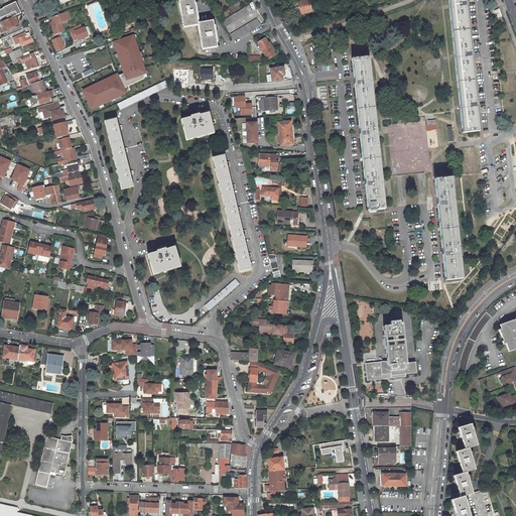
[(203,50),(217,48),(213,21),(199,24),(195,0),(190,0),(179,2),(183,28),(199,26),(203,50)]
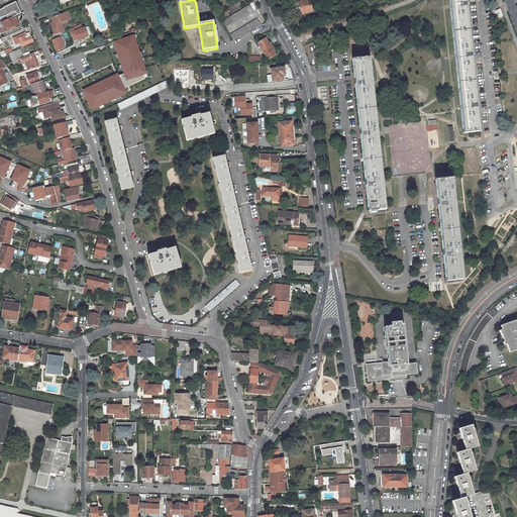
[(309,0),(305,0),(300,2),(301,7),(303,13),(313,11),(309,0)]
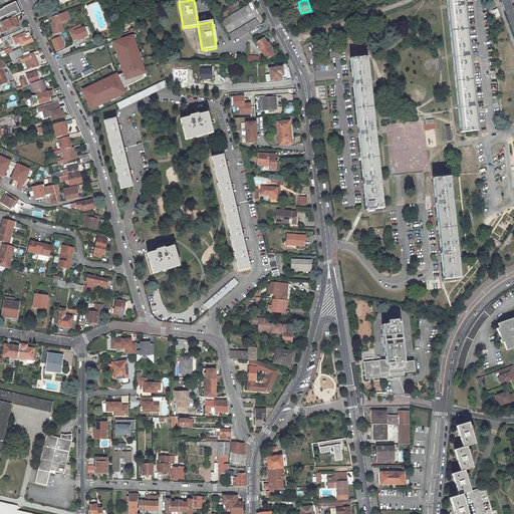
[(463,0),(446,0),(461,134),(478,132),(475,103),(470,54),(464,3),(463,0)]
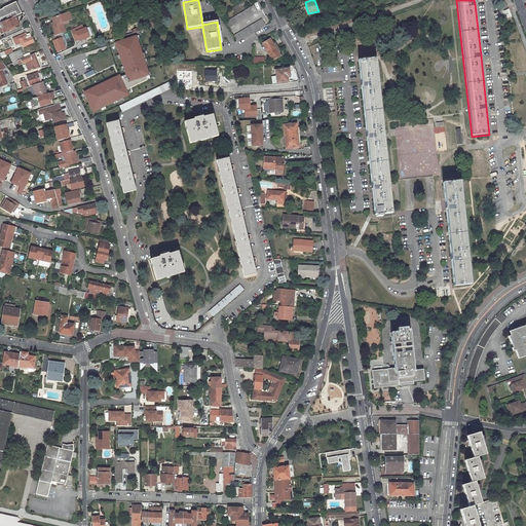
[(2,8),(0,9),(0,17),(15,11),(16,14),(21,13),(15,2),(2,7),(2,8)]
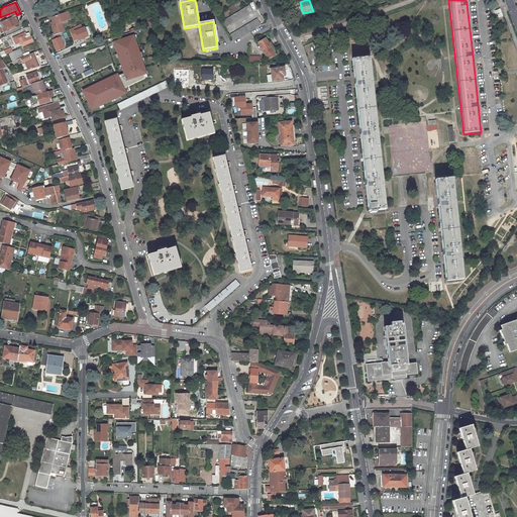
[(253,11),(250,5),(221,21),(225,27),(253,11)]
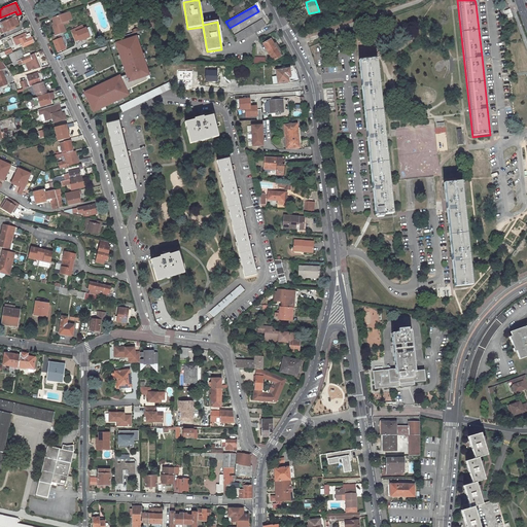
[(70,21),(67,12),(51,18),(53,23),(51,24),(53,26),(51,27),(56,36),(67,32),(63,23),(70,21)]
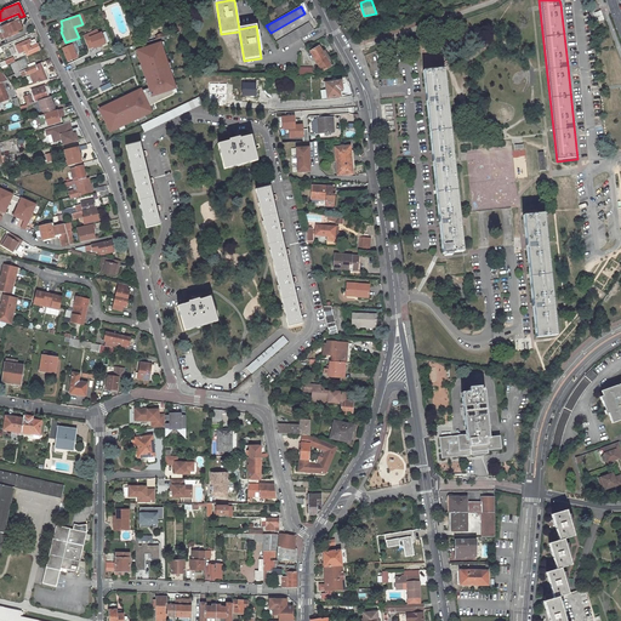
[(23,28),(20,20),(1,27),(6,39),(13,35),(12,33),(18,30),(23,28)]
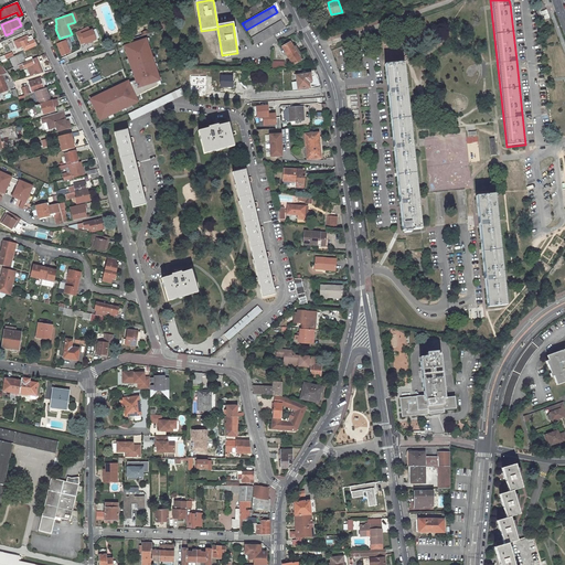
[(255,45),(270,36),(286,28),(281,21),(251,39),(255,45)]
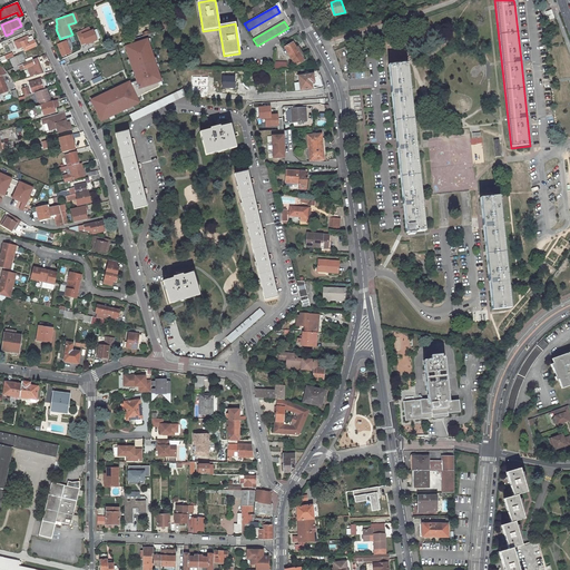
[(81,35),(91,30),(89,27),(77,32),(81,46),(86,43),(81,35)]
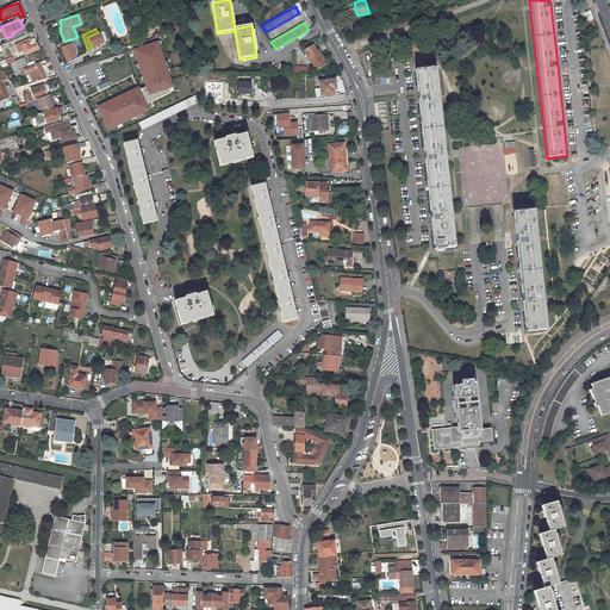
[(98,32),(87,37),(92,47),(92,49),(105,43),(99,31),(98,32)]
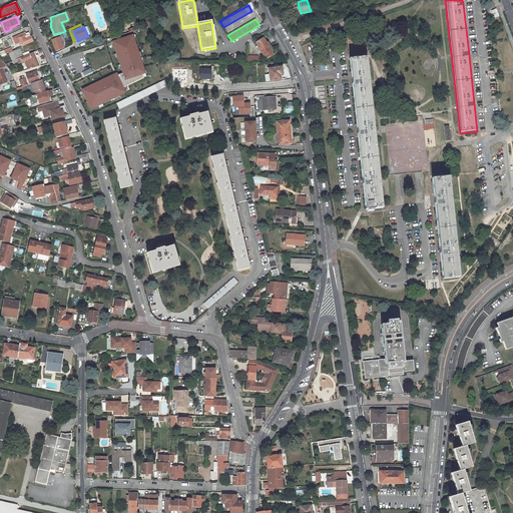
[(33,41),(29,32),(25,33),(25,32),(13,36),(16,43),(21,41),(22,45),(33,41)]
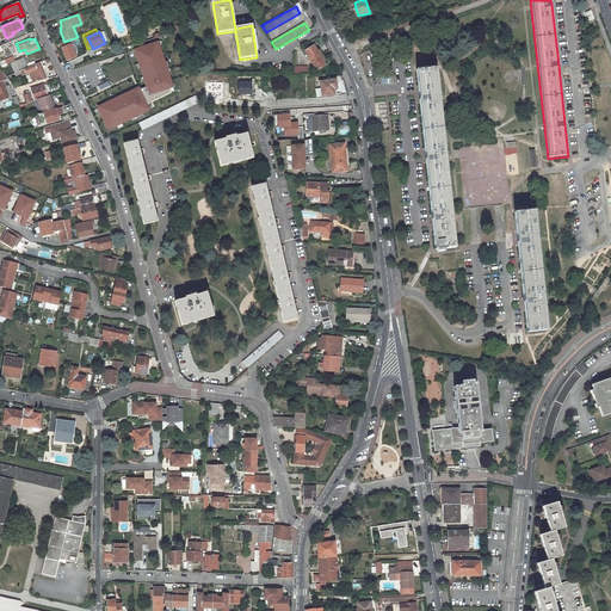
[(174,87),(159,41),(134,49),(146,87),(149,97),(170,90),(174,87)]
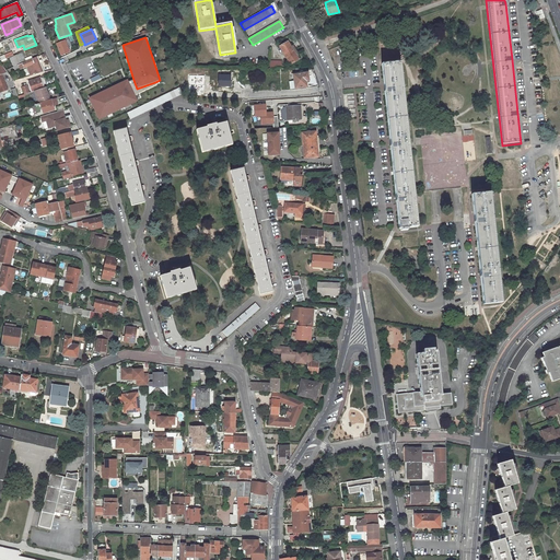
[(66,39),(56,44),(60,56),(70,53),(66,39)]
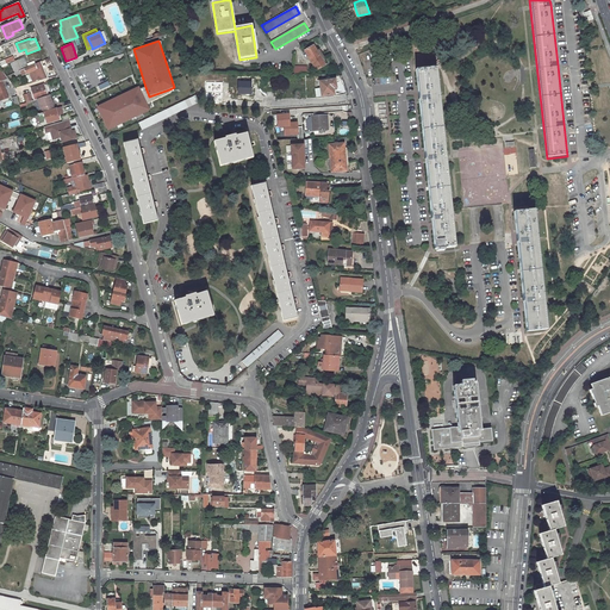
[(319,50),(316,44),(306,50),(317,69),(328,63),(324,58),(327,57),(321,49),(319,50)]
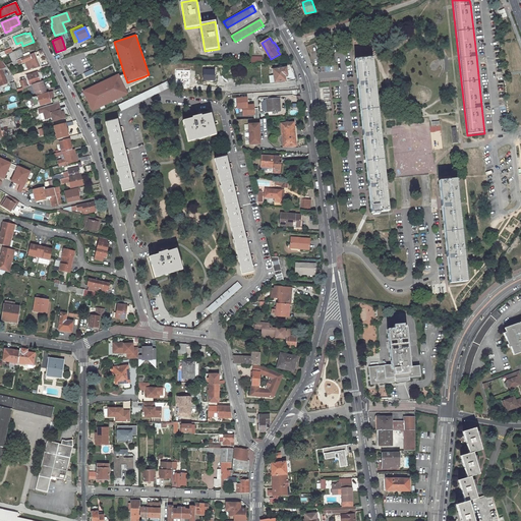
[(35,49),(20,56),(21,58),(35,52),(36,52),(35,49)]
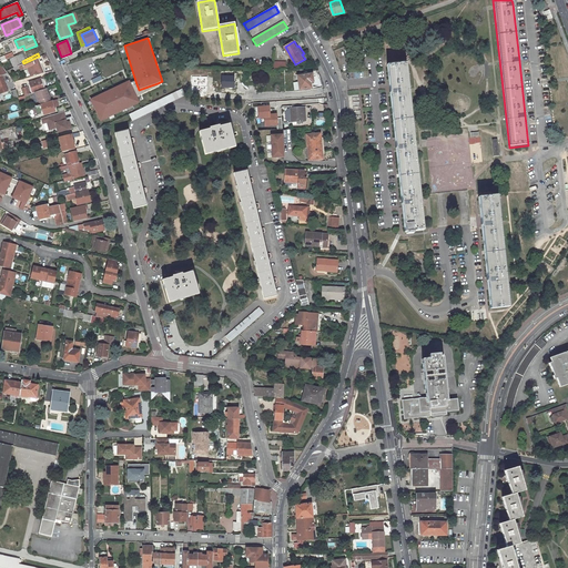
[(21,62),(19,56),(11,59),(14,68),(18,66),(17,63),(21,62)]
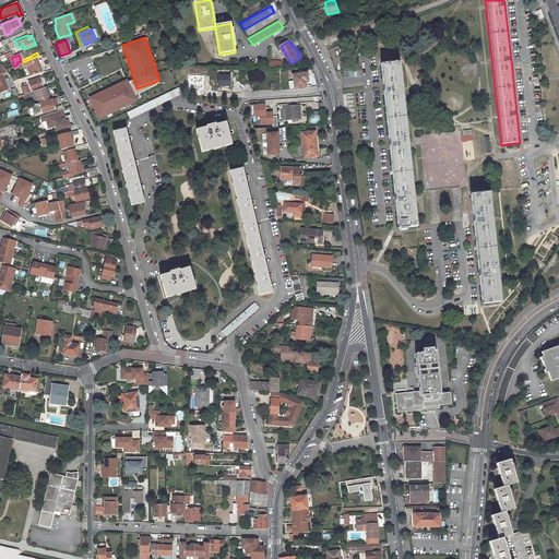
[(24,67),(31,63),(34,71),(30,73),(31,75),(45,71),(40,62),(43,61),(42,59),(39,60),(37,56),(23,62),(24,67)]
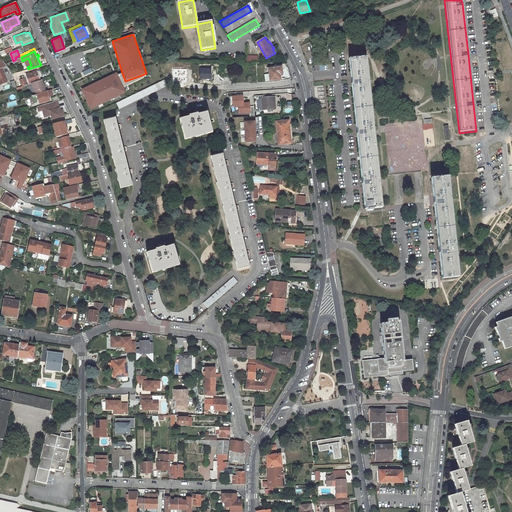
[(366,57),(349,58),(351,78),(357,128),(363,188),(365,209),(383,208),(366,57)]
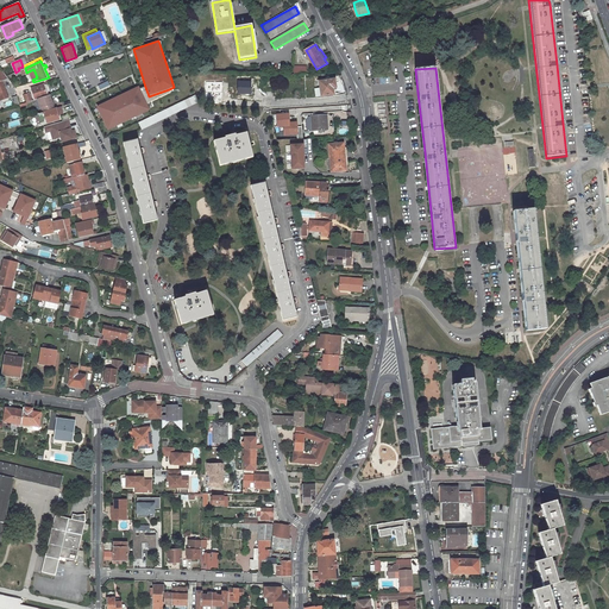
[(252,94),(251,77),(237,79),(238,94),(252,94)]
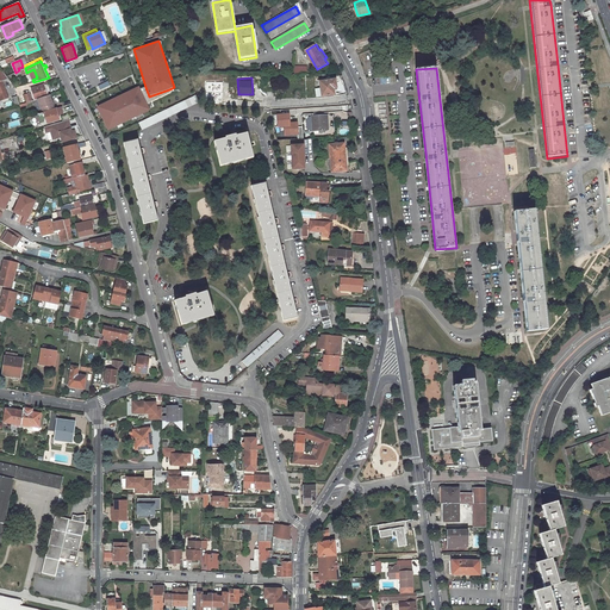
[(337,88),(336,79),(319,81),(321,85),(322,97),(335,94),(334,88),(337,88)]
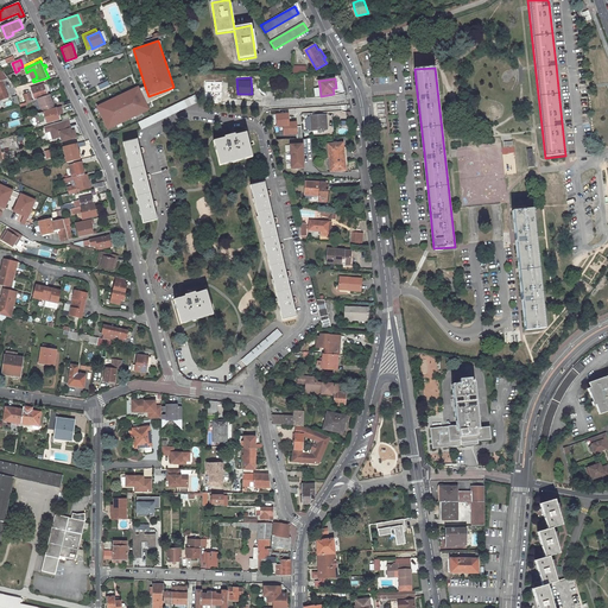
[(46,95),(43,84),(36,87),(32,88),(35,99),(38,97),(46,95)]
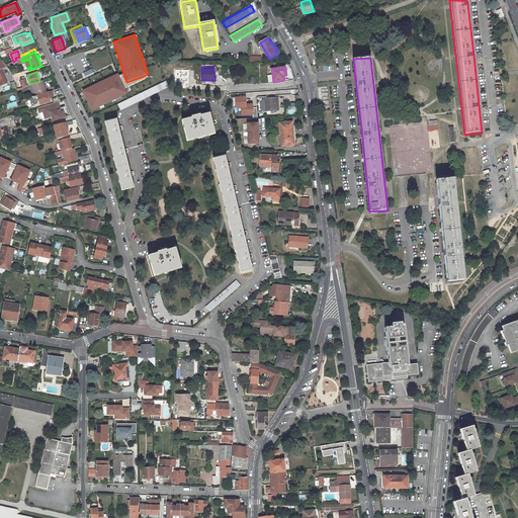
[(119,76),(118,73),(82,91),(92,111),(127,94),(125,88),(119,76)]
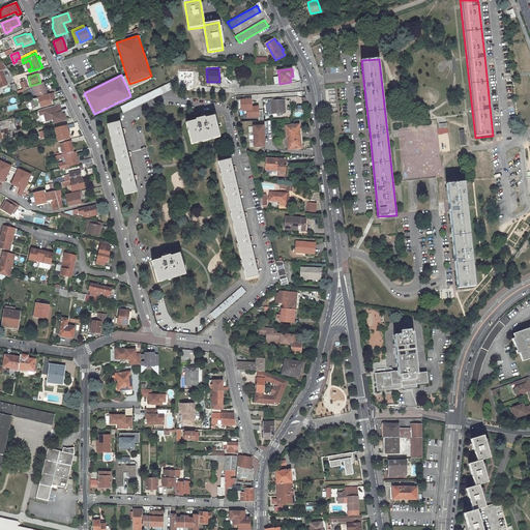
[(126,76),(122,78),(128,90),(148,81),(147,78),(129,84),(126,76)]
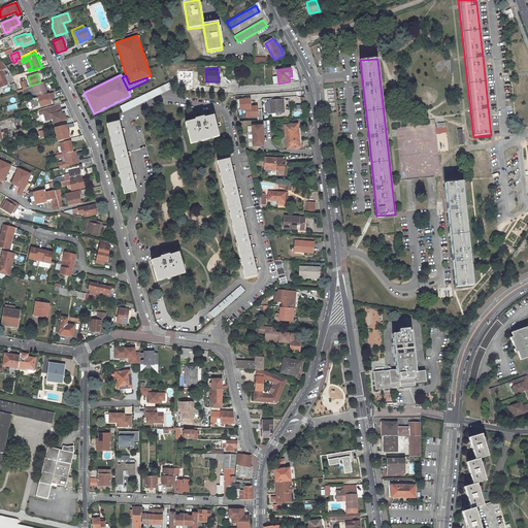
[(33,85),(35,94),(37,93),(38,96),(47,94),(46,90),(45,90),(43,83),(40,83),(33,85)]
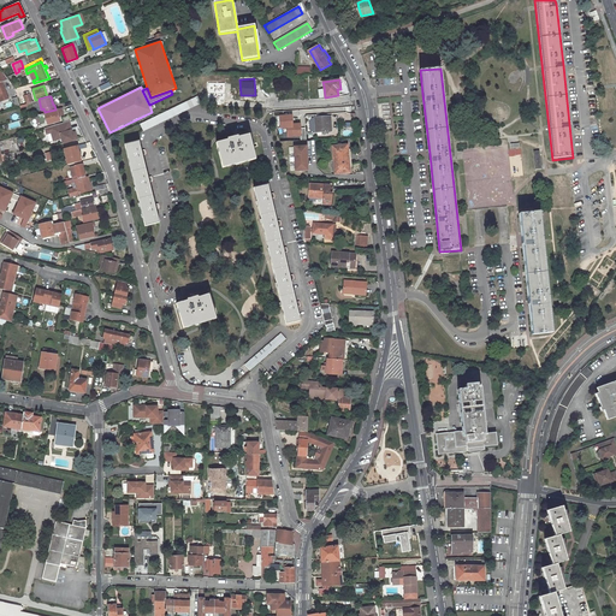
[(201,104),(197,96),(140,124),(142,131),(201,104)]
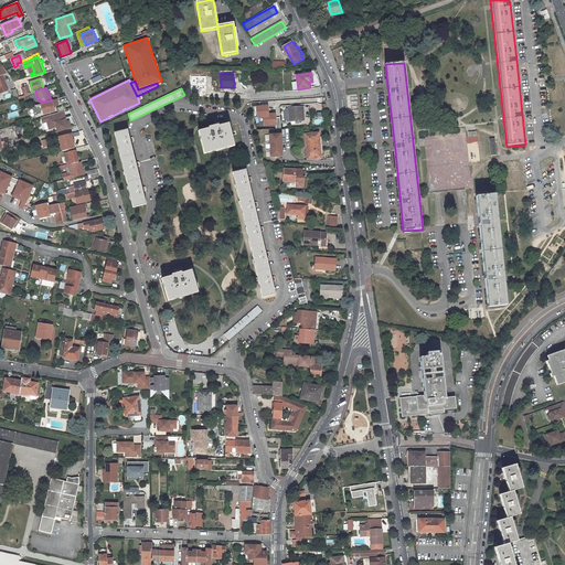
[(52,100),(40,104),(43,116),(55,112),(52,100)]
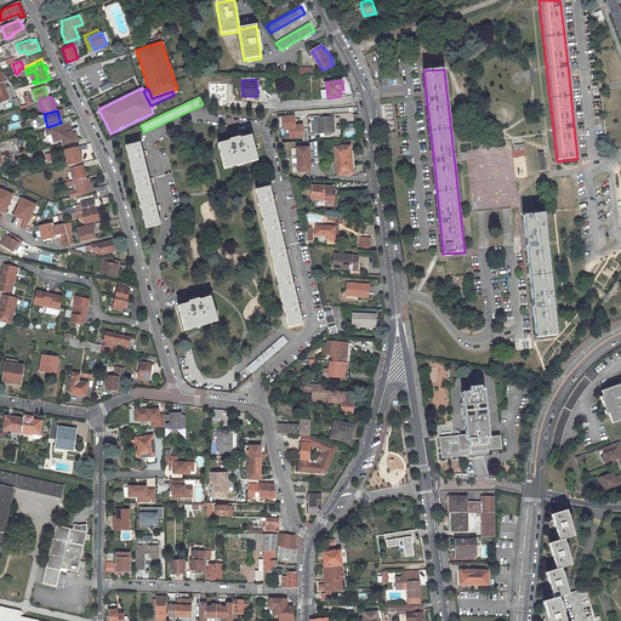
[(290,138),(306,137),(305,124),(297,124),(297,115),(283,115),(284,130),(290,129),(290,138)]
